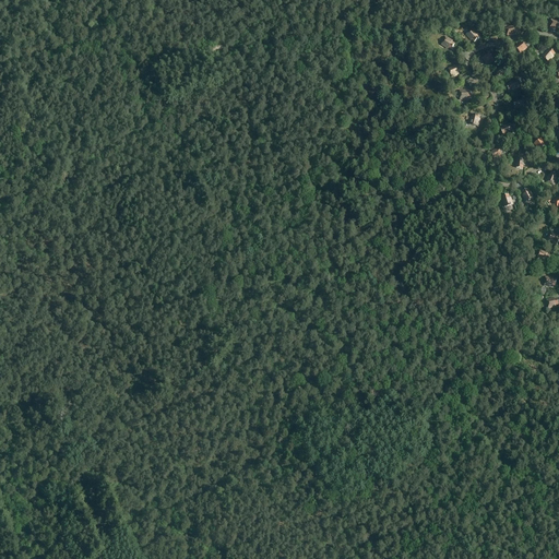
[(508,36),(515,34),(513,25),(506,28),(508,36)]
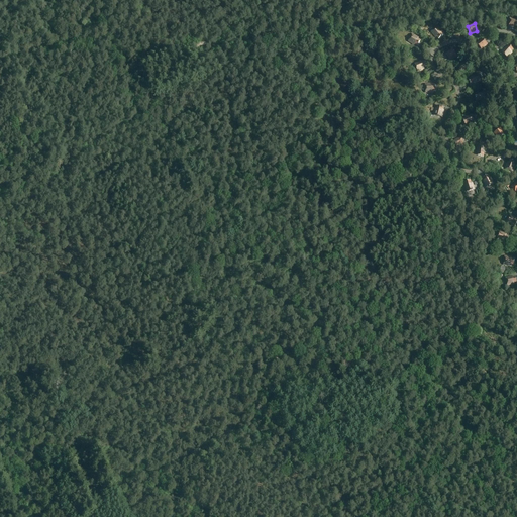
[(438,39),(443,35),(439,31),(440,30),(437,27),(431,32),(435,37),(436,36),(438,39)]
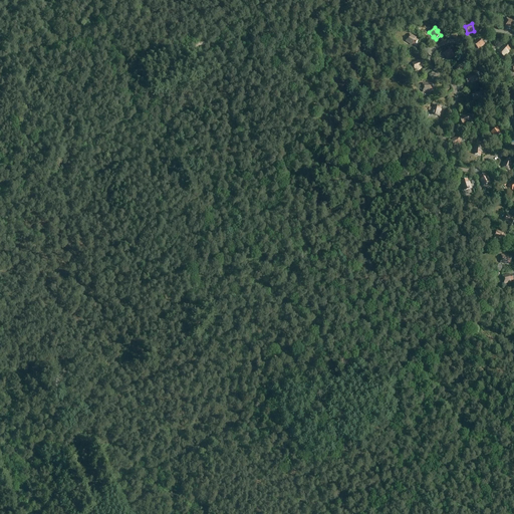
[(415,45),(418,40),(414,38),(414,37),(410,34),(406,41),(412,45),(413,44),(415,45)]
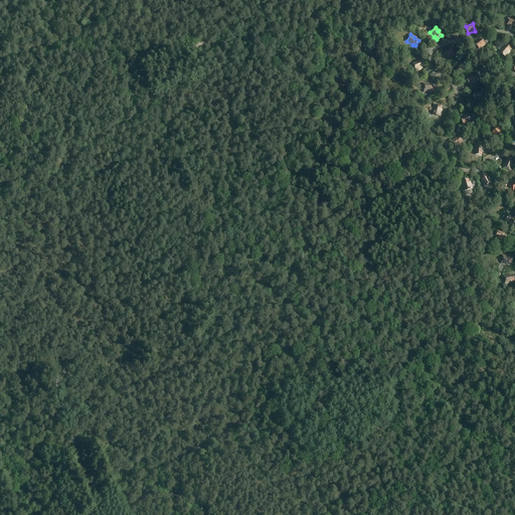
[(479,49),(485,44),(481,38),(474,43),(479,49)]
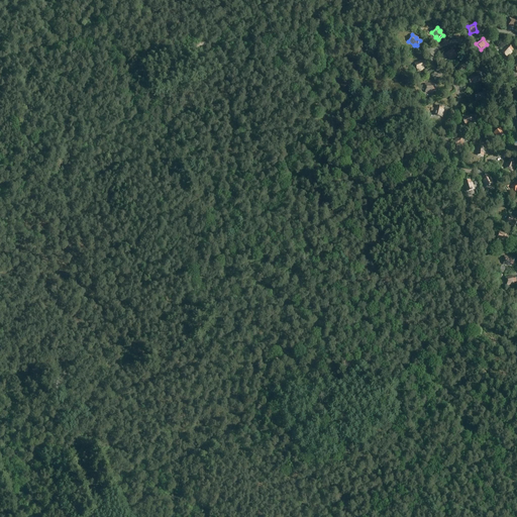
[(511,52),(513,49),(509,45),(505,49),(504,48),(501,53),(507,58),(512,53),(511,52)]
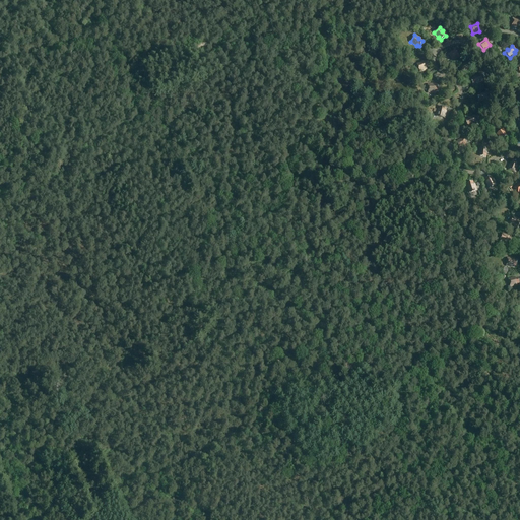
[(453,61),(459,56),(455,50),(448,54),(453,61)]
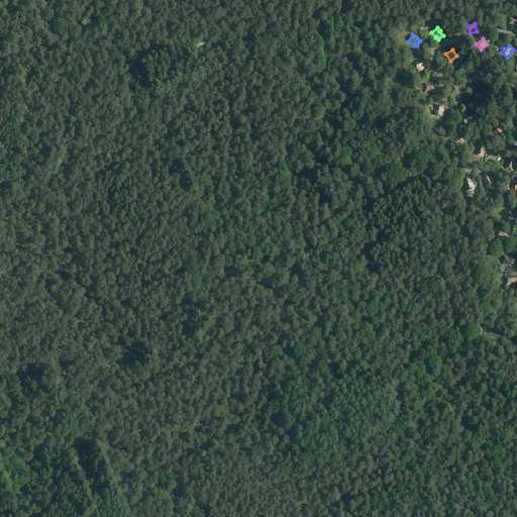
[(427,66),(424,61),(419,63),(419,62),(415,64),(418,71),(424,69),(424,68),(427,66)]
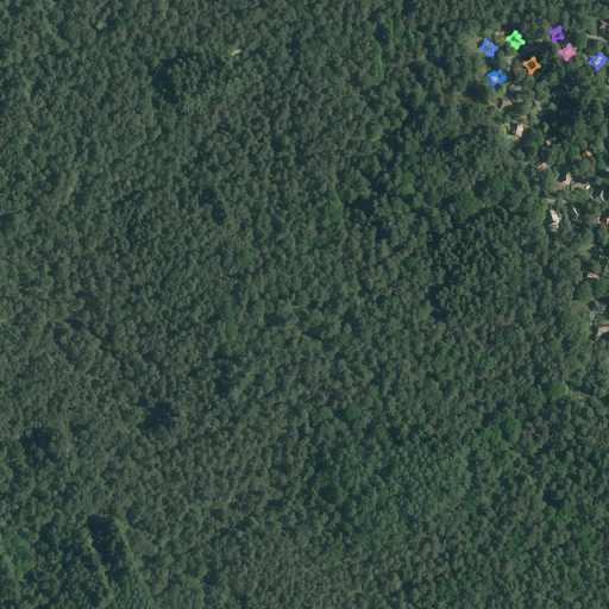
[(552,79),(548,73),(542,76),(542,75),(538,77),(542,86),(550,82),(548,81),(552,79)]
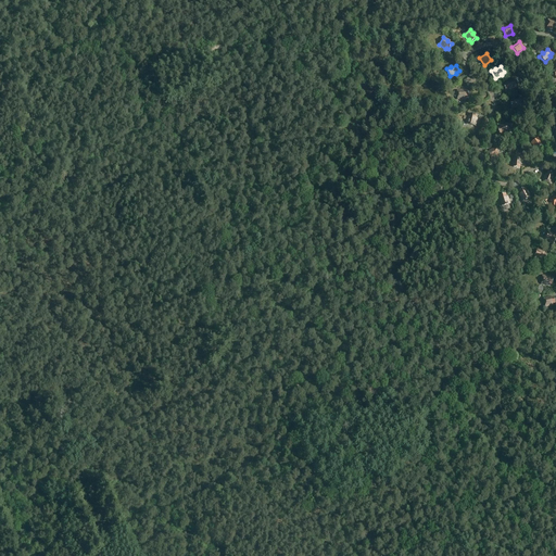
[(512,89),(517,88),(514,79),(506,83),(507,84),(504,85),(506,91),(512,88),(512,89)]
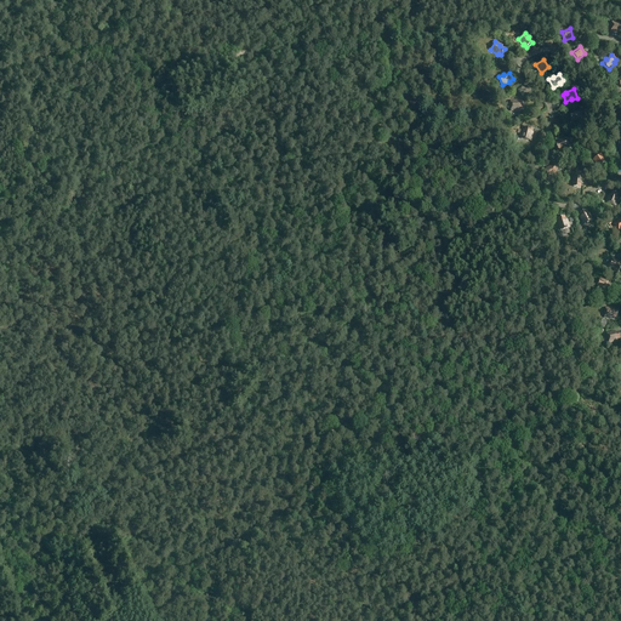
[(517,102),(516,101),(511,102),(511,110),(519,110),(519,109),(523,109),(523,102),(517,102)]
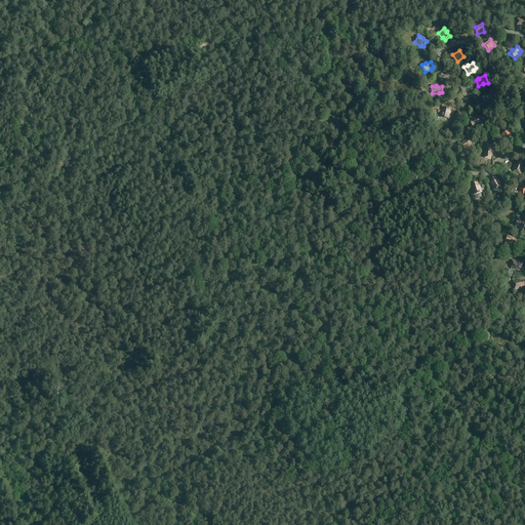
[(490,103),(494,101),(492,93),(485,95),(486,96),(482,97),(484,103),(489,102),(490,103)]
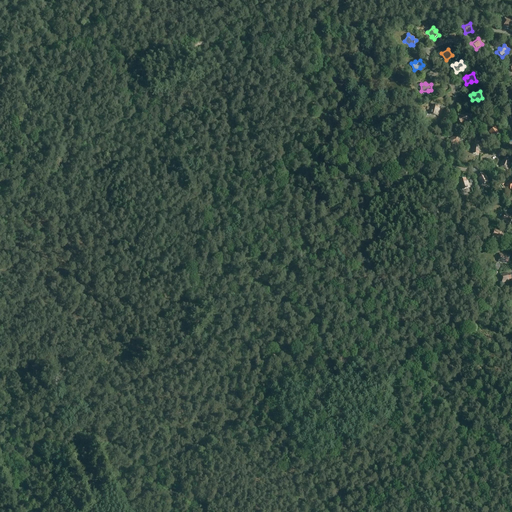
[(438,116),(439,109),(438,109),(439,106),(433,105),(432,110),(431,110),(430,114),(438,116)]
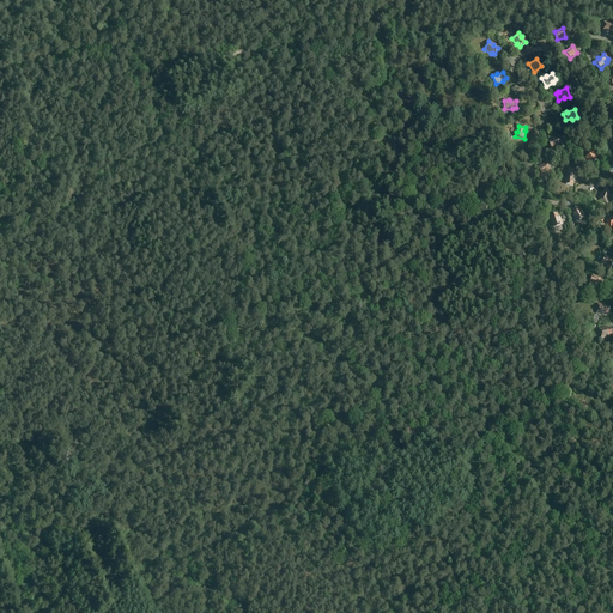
[(558,147),(563,145),(559,137),(552,139),(552,140),(548,141),(551,149),(558,146),(558,147)]
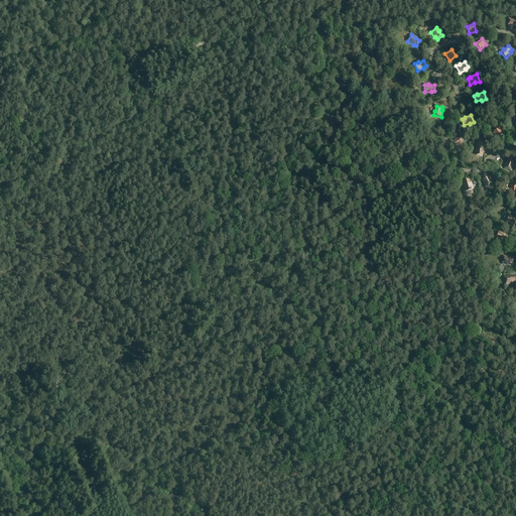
[(498,139),(504,134),(499,128),(493,133),(498,139)]
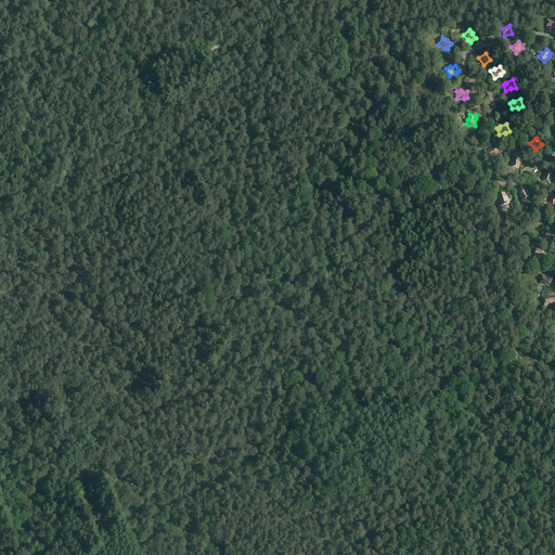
[(490,158),(499,155),(495,147),(487,151),(490,158)]
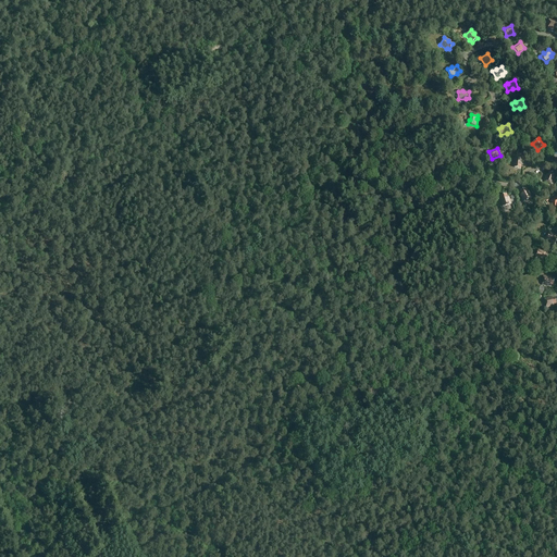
[(522,162),(523,158),(515,157),(514,164),(515,164),(515,168),(521,169),(521,162),(522,162)]
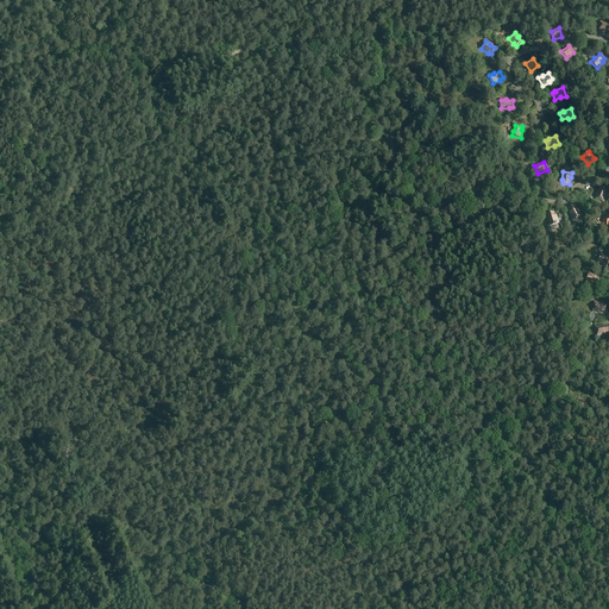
[(606,194),(607,190),(601,188),(598,194),(597,194),(595,199),(603,202),(607,195),(606,194)]
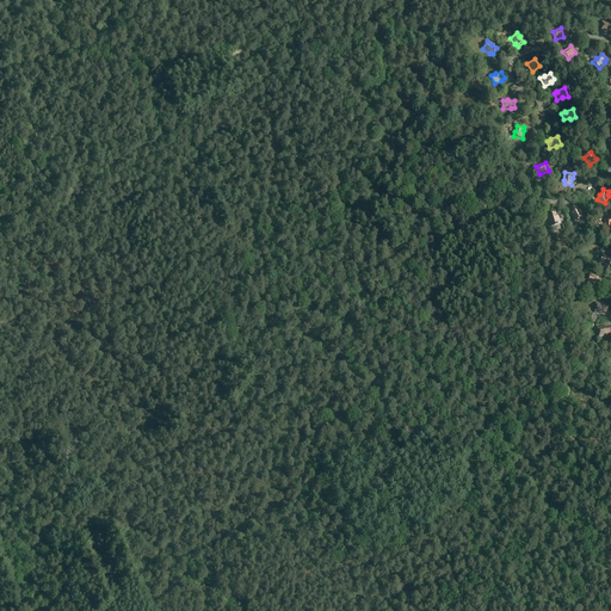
[(575,221),(584,216),(579,209),(579,210),(576,207),(571,209),(573,215),(573,216),(575,221)]
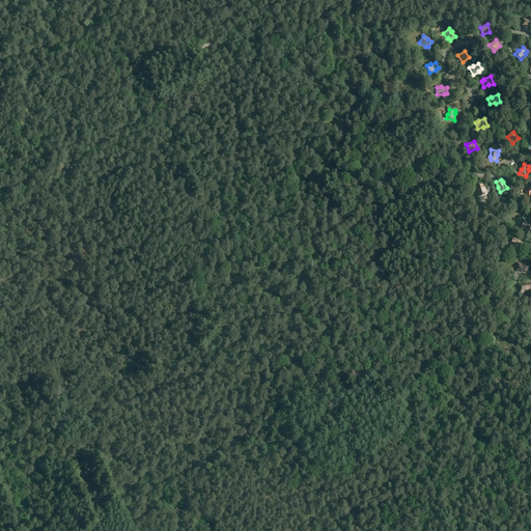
[(483,188),(482,185),(477,187),(478,192),(479,197),(486,194),(484,188),(483,188)]
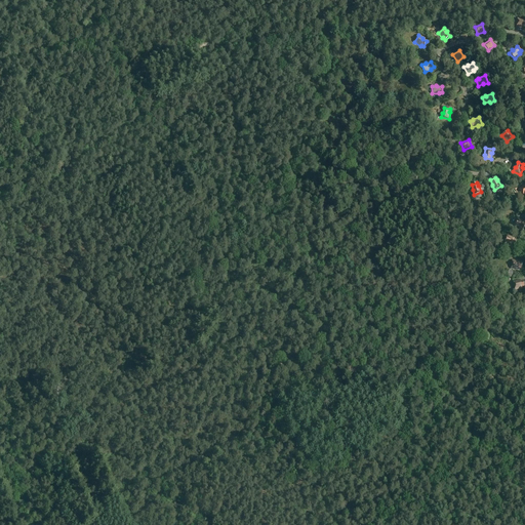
[(523,230),(524,226),(524,224),(521,221),(522,220),(518,218),(514,226),(519,229),(520,228),(523,230)]
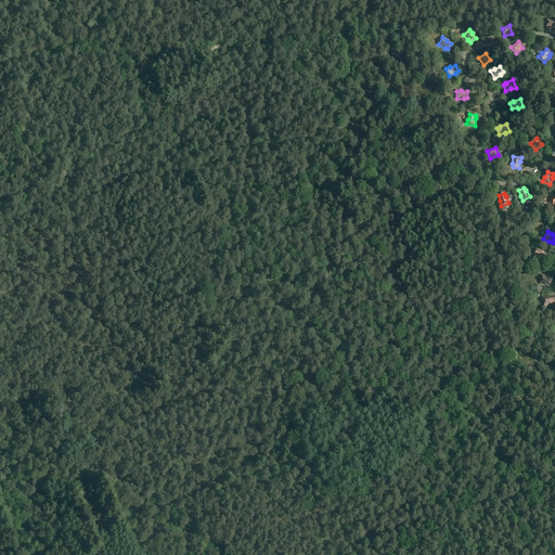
[(544,260),(546,254),(541,252),(541,250),(537,249),(533,257),(540,260),(541,259),(544,260)]
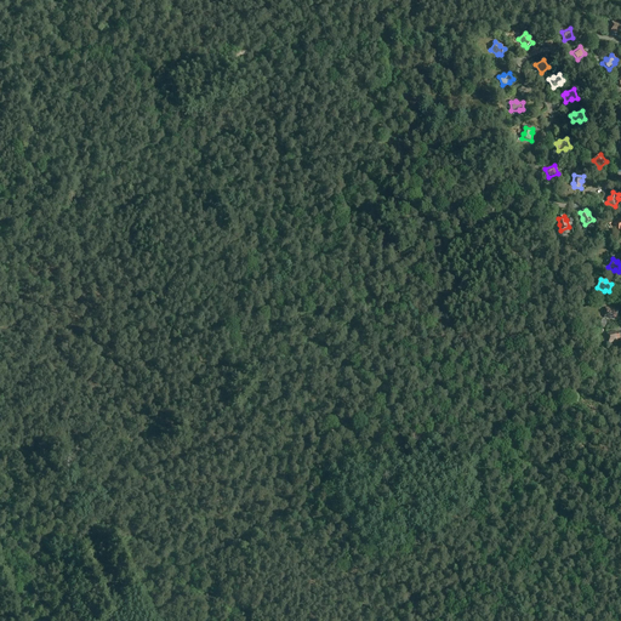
[(617,318),(617,311),(611,309),(611,308),(605,308),(605,318),(613,318),(614,317),(617,318)]
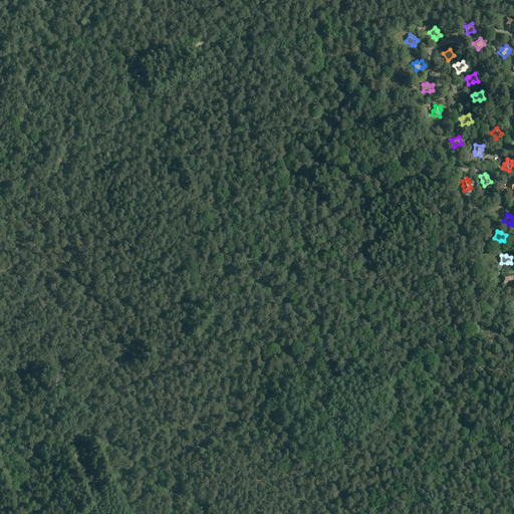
[(511,281),(513,280),(512,274),(507,276),(507,275),(502,276),(504,284),(511,282),(511,281)]
